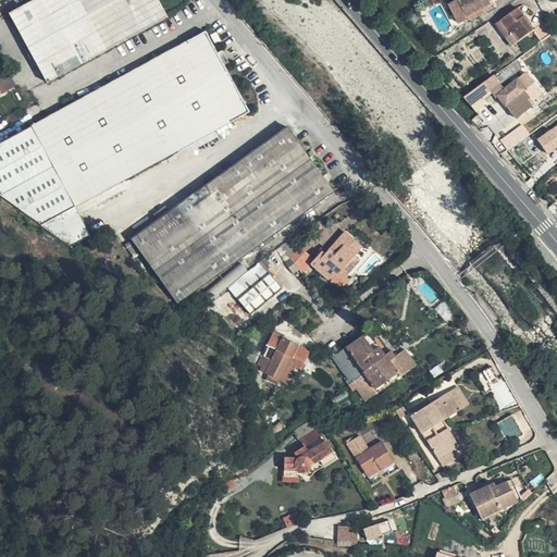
[(16,28),(21,36),(53,9),(63,0),(34,0),(9,14),(16,28)]
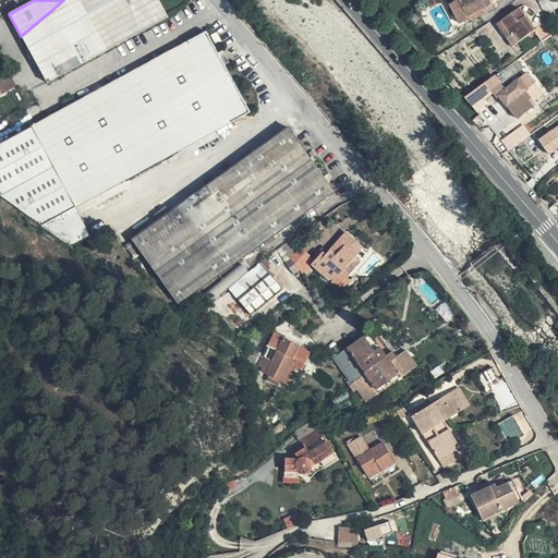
[(77,0),(63,0),(53,9),(21,36),(26,45),(46,28),(79,0),(77,0)]
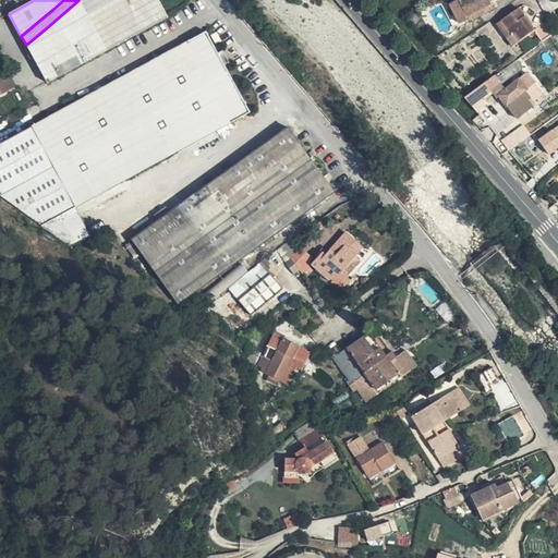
[(100,19),(120,0),(77,0),(79,0),(46,28),(65,49),(100,19)]
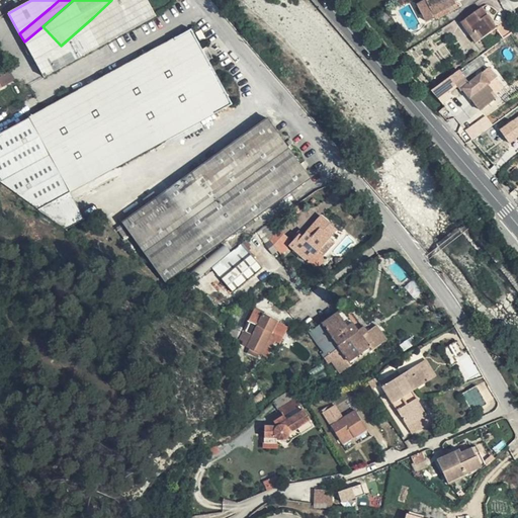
[(155,17),(145,0),(111,0),(93,17),(61,46),(74,60),(93,50),(155,17)]
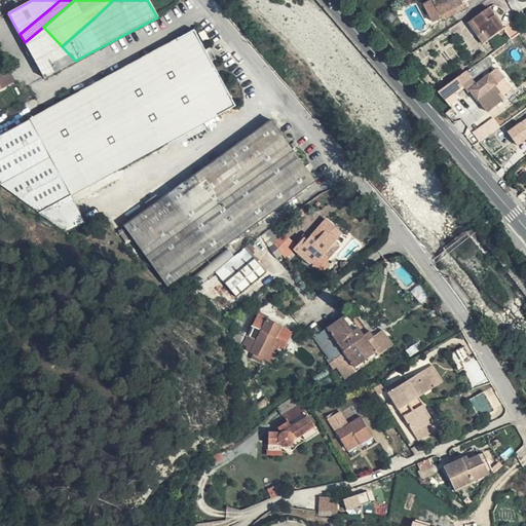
[(416,0),(421,0),(434,23),(443,19),(442,15),(461,5),(463,4),(462,1),(464,0),(416,0)]
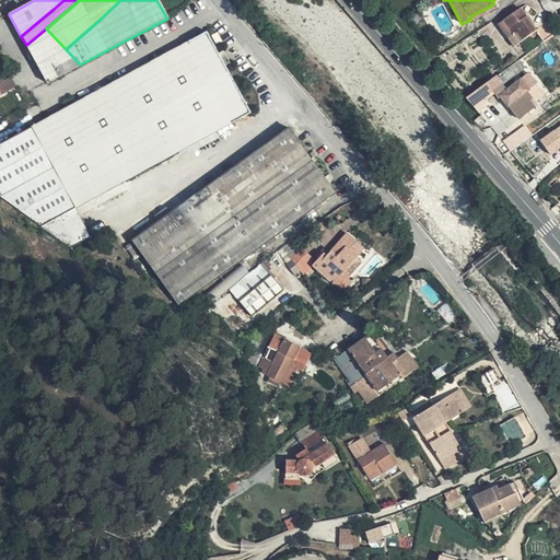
[(470,16),(471,20),(473,21),(493,10),(491,6),(470,16)]
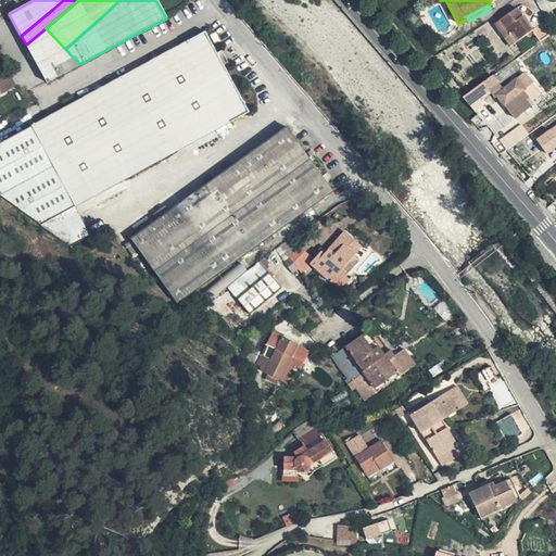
[(512,47),(533,30),(518,9),(496,24),(512,47)]
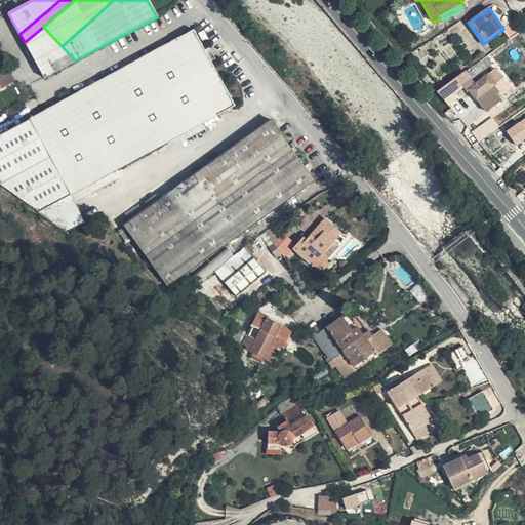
[(521,32),(515,22),(503,29),(511,39),(517,35),(521,32)]
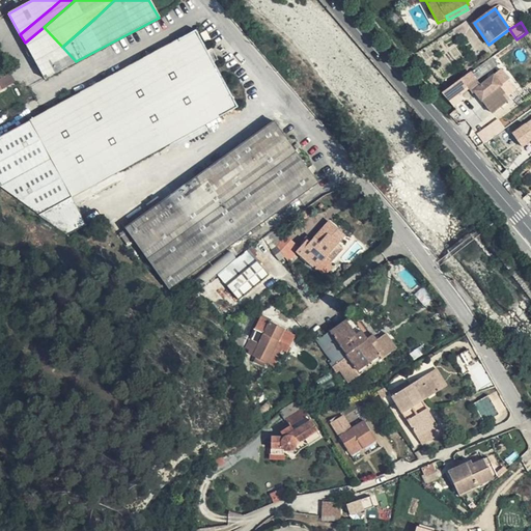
[(45,79),(76,61),(62,47),(44,27),(25,43),(45,79)]
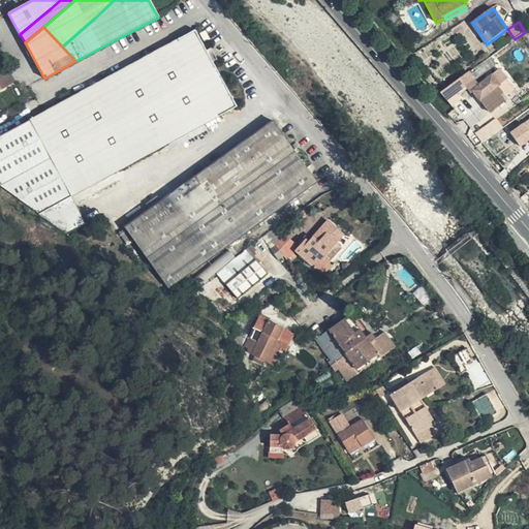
[(0,186),(39,216),(71,197),(137,161),(169,144),(204,125),(237,107),(194,30),(104,80),(0,136),(0,186)]
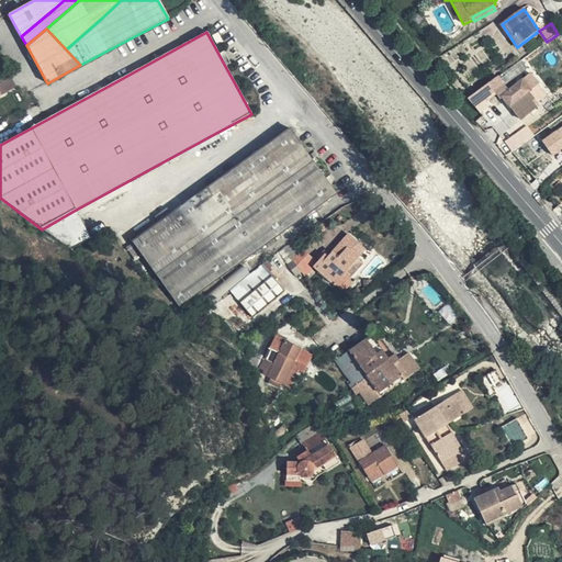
[(539,47),(521,60),(524,64),(541,49),(539,47)]
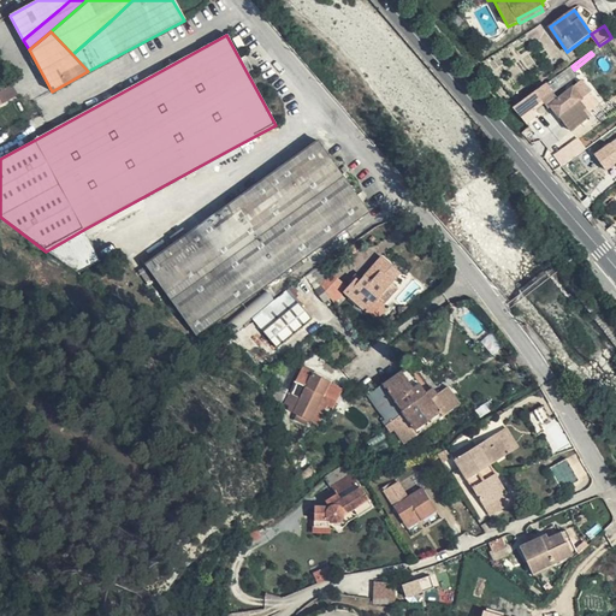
[(537,93),(514,108),(528,124),(537,117),(532,110),(542,102),(543,101),(542,100),(551,93),(558,90),(578,73),(574,70),(572,66),(537,93)]
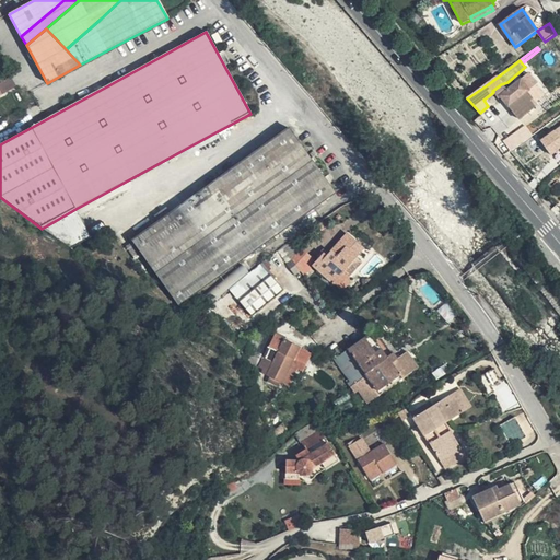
[(0,89),(2,93),(18,84),(8,69),(0,72),(0,89)]
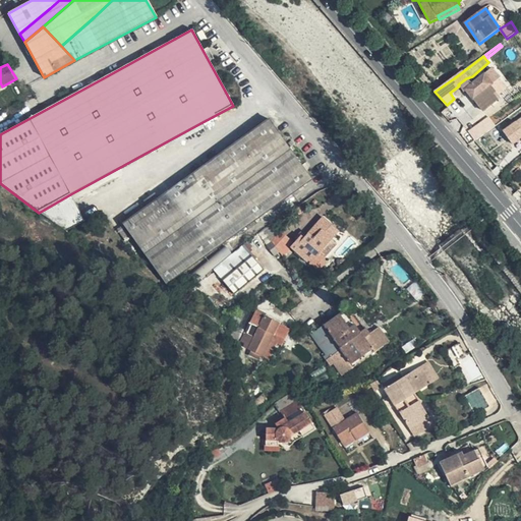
[(459,85),(458,87),(463,93),(466,91),(483,112),(499,100),(497,97),(499,95),(491,85),(499,79),(500,78),(493,68),(471,84),(466,78),(458,84),(459,85)]
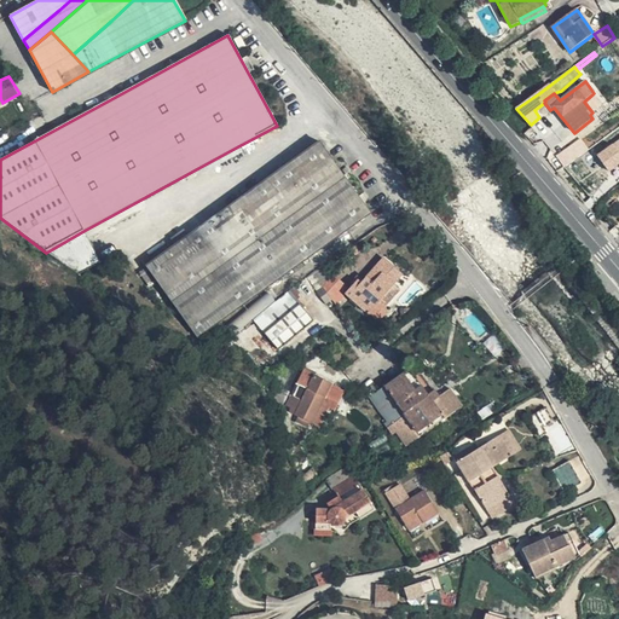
[(557,154),(566,165),(590,148),(582,136),(557,154)]
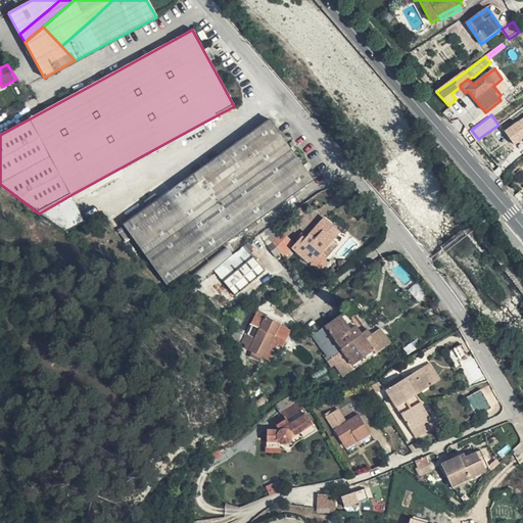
[(522,120),(506,132),(516,144),(522,138),(522,120)]
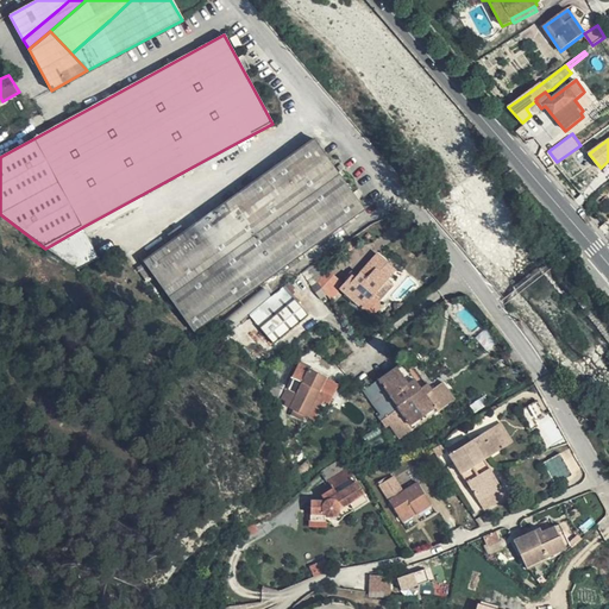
[(194,332),(364,208),(313,140),(144,263),(194,332)]
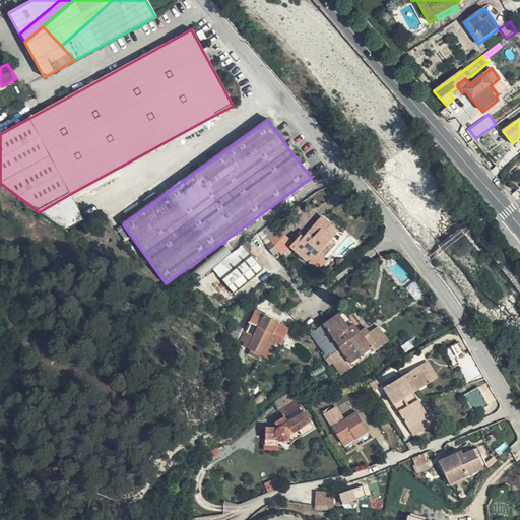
[(203,128),(200,123),(167,141),(170,146),(203,128)]
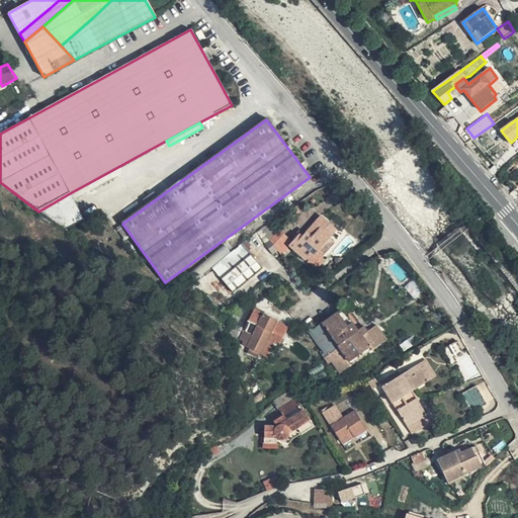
[(38,211),(65,230),(84,220),(70,193),(38,211)]
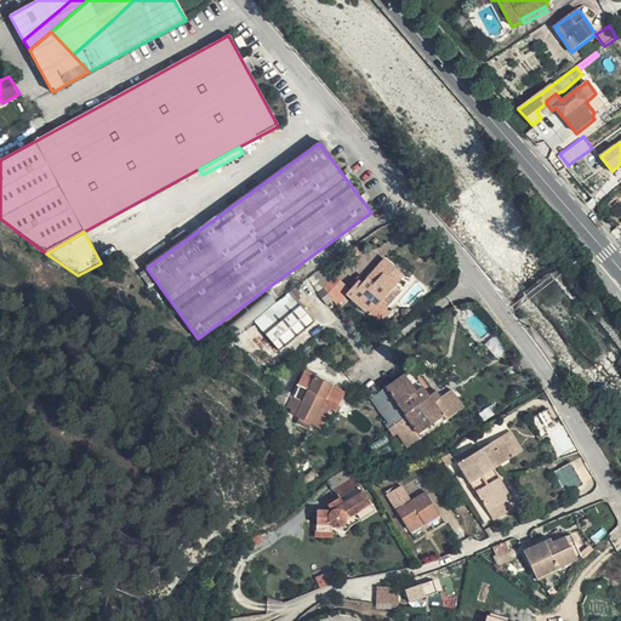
[(337,268),(346,262),(341,255),(313,274),(319,281),(329,274),(326,273),(335,267),(337,268)]
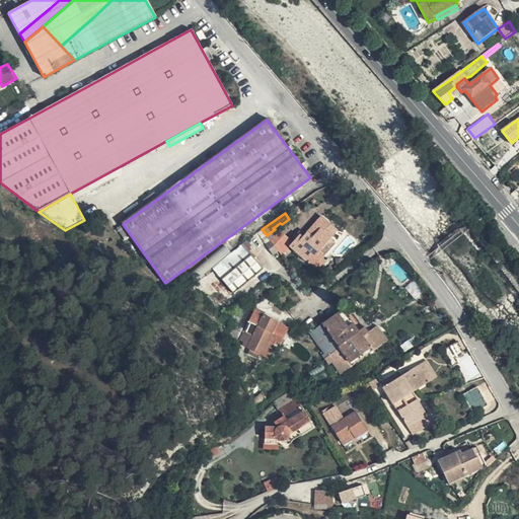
[(318,253),(329,239),(337,231),(320,217),(303,237),(300,235),(290,247),(308,264),(309,263),(313,266),(315,267),(318,267),(321,265),(322,263),(323,261),(322,257),(321,255),(318,253)]
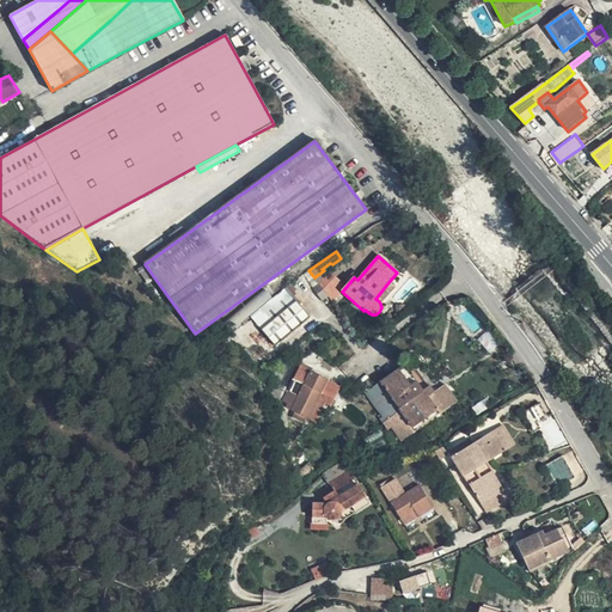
[(343,262),(341,258),(332,264),(335,268),(343,262)]
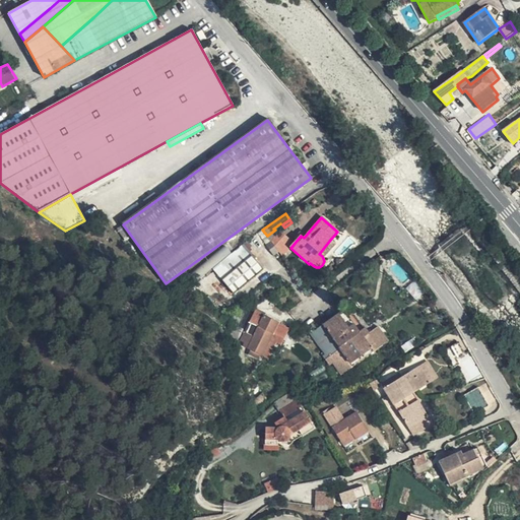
[(274,255),(279,253),(267,236),(262,230),(258,233),(265,241),(264,242),(274,255)]
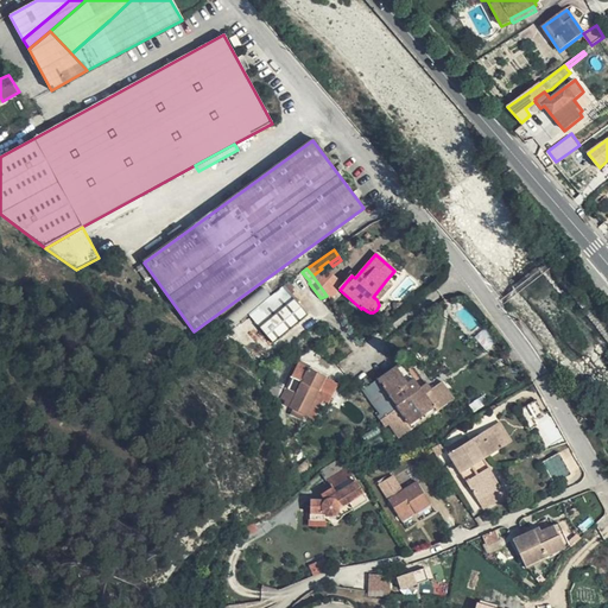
[(312,276),(327,296),(329,296),(335,289),(331,286),(337,279),(327,270),(325,272),(322,268),(312,276)]
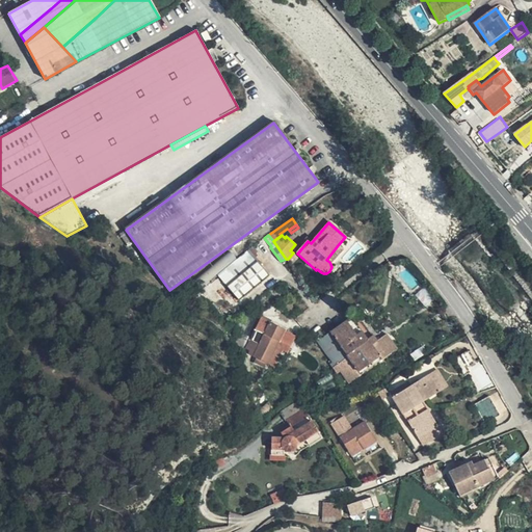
[(343,250),(338,245),(326,260),(329,262),(330,264),(343,250)]
